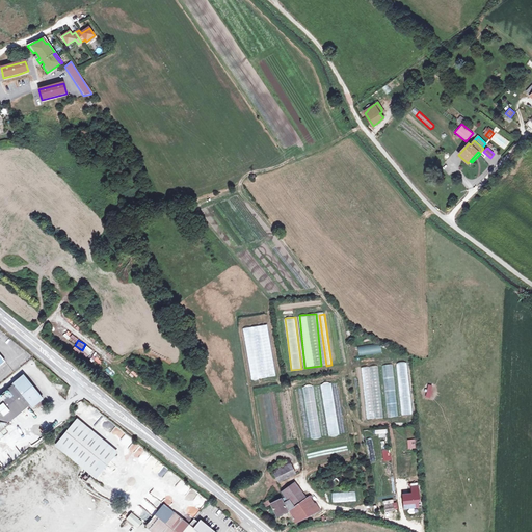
[(381,353),(380,344),(357,346),(358,355),(381,353)]
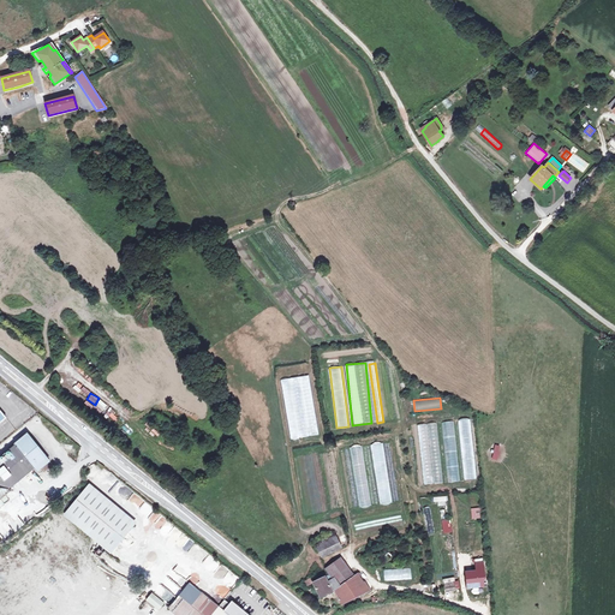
[(459,419),(463,481),(476,481),(472,418),(459,419)]
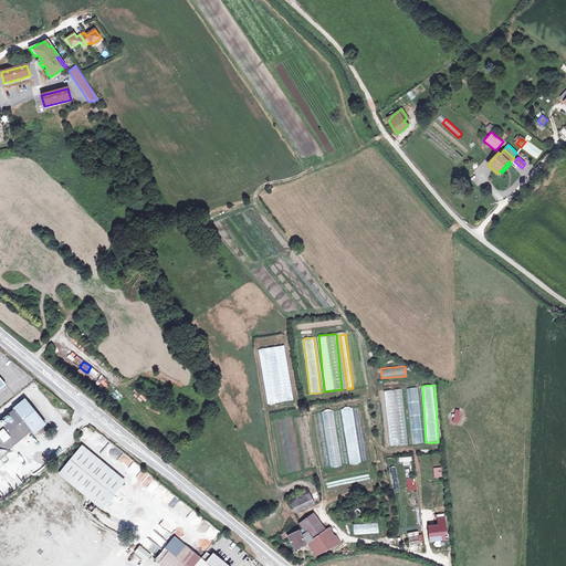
[(422,443),(418,387),(407,388),(411,444),(422,443)]
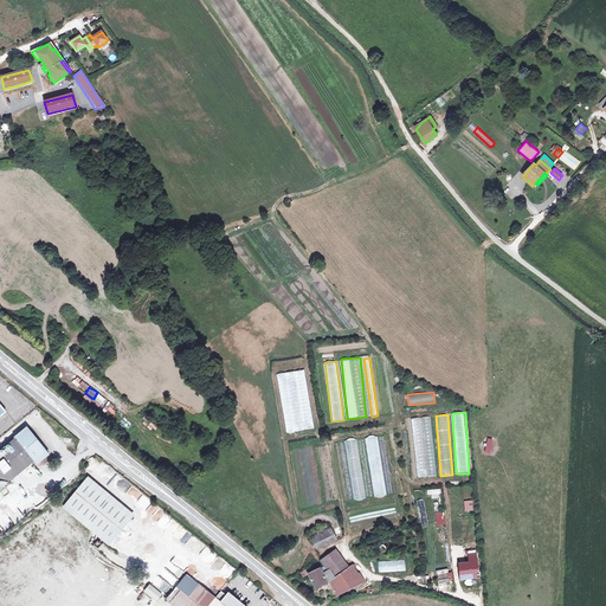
[(417,478),(436,476),(431,417),(412,418),(417,478)]
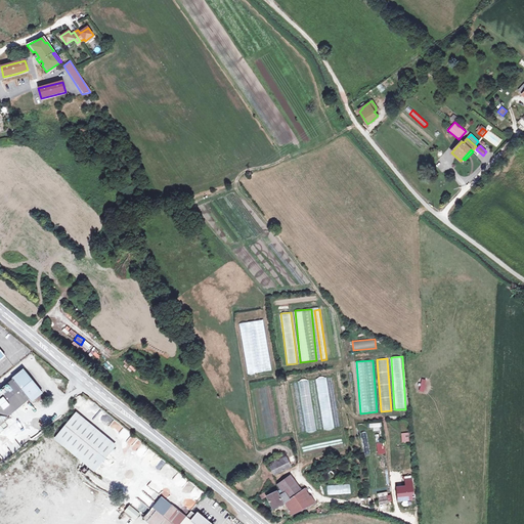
[(28,378),(26,376),(23,372),(0,389),(0,423),(29,399),(39,391),(34,385),(35,384),(29,377),(28,378)]
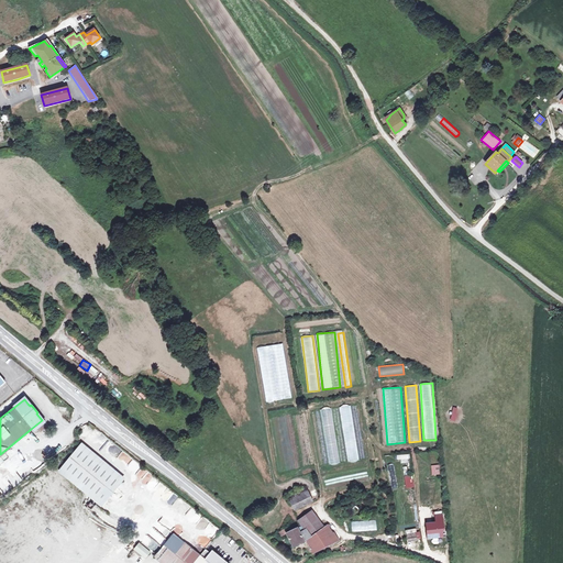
[(348,462),(359,461),(350,405),(340,407),(348,462)]
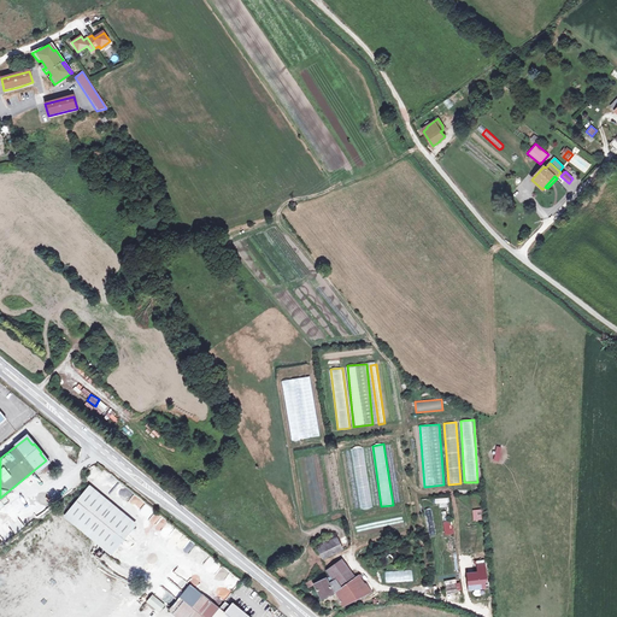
[(351,448),(360,510),(372,507),(363,446),(351,448)]
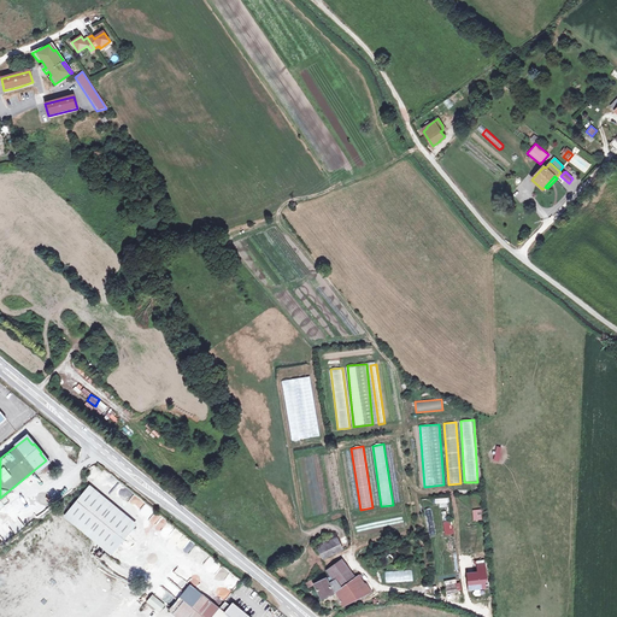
[(48,464),(46,460),(34,470),(36,474),(48,464)]
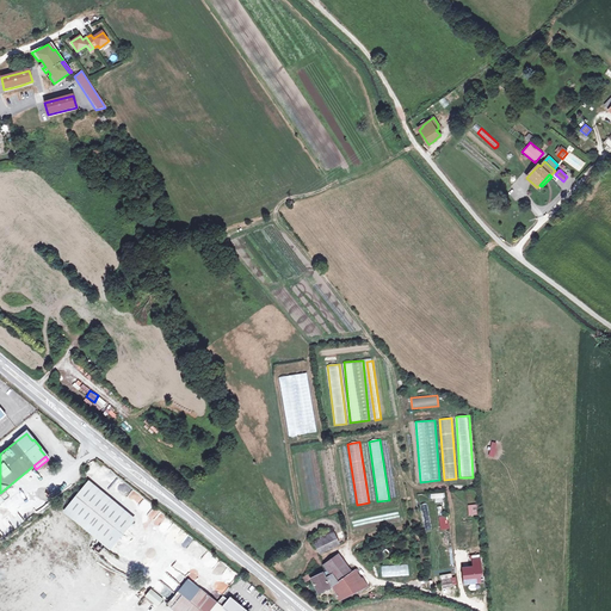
[(87,485),(66,508),(112,547),(133,522),(87,485)]
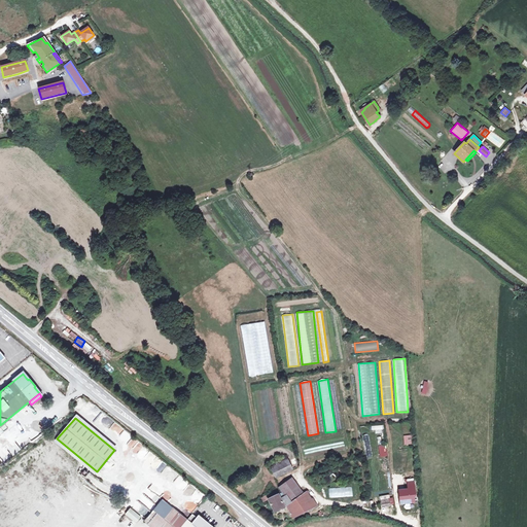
[(412,444),(412,434),(403,435),(403,445),(412,444)]
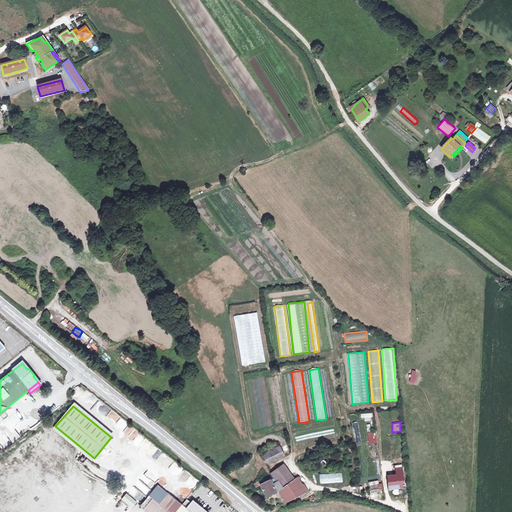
[(124,429),(127,434),(133,430),(130,425),(124,429)]
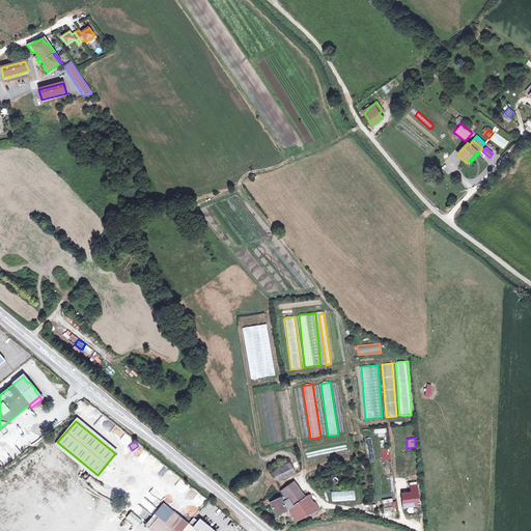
[(288,459),(271,469),(277,482),(296,473),(288,459)]
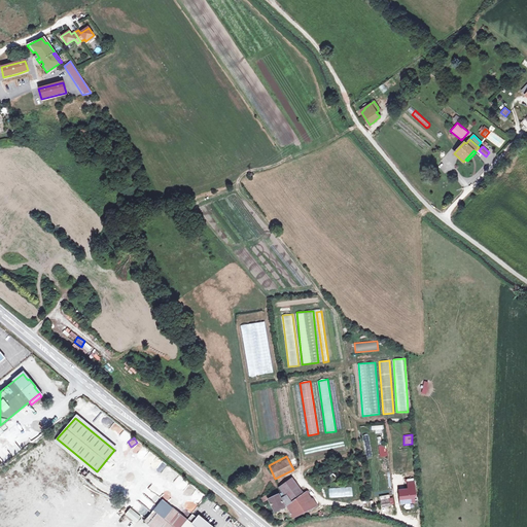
[(280,487),(286,496),(287,495),(291,502),(303,494),(291,479),(280,487)]
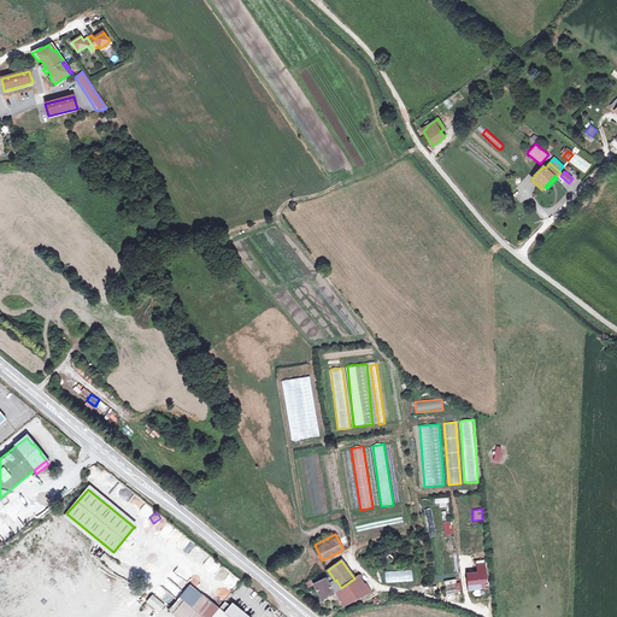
[(248,616),(236,606),(234,609),(229,605),(223,612),(203,595),(207,588),(195,577),(191,585),(172,570),(165,580),(147,565),(135,580),(181,616),(248,616)]
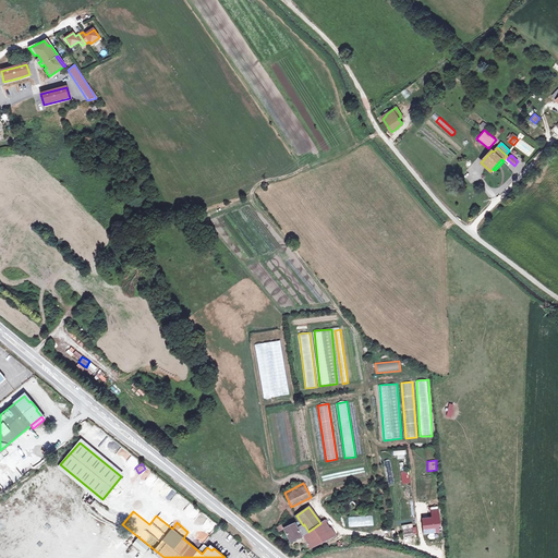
[(348,517),(349,528),(374,525),(373,516),(348,517)]
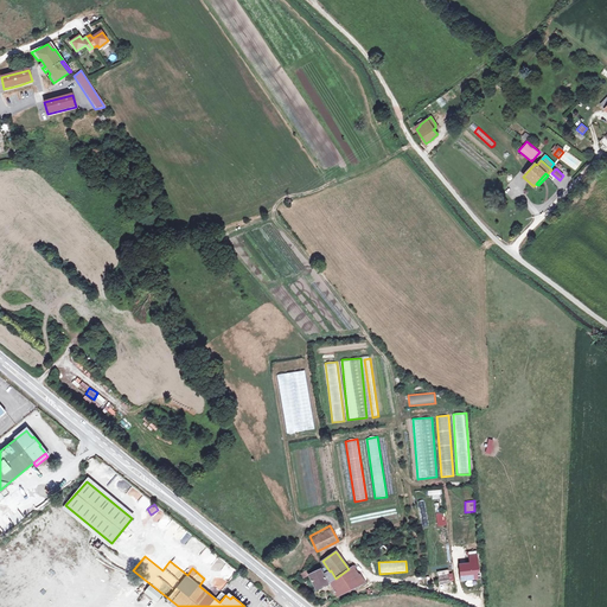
[(471,563),(460,564),(461,579),(478,577),(477,562),(471,563)]
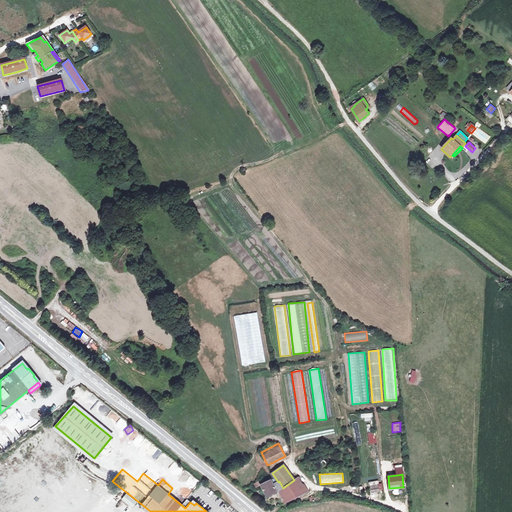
[(295,482),(299,480),(298,477),(294,480),(283,488),(279,481),(278,482),(273,485),(271,481),(261,486),(267,497),(279,491),(284,503),(307,492),(304,486),(303,486),(299,488),(295,482)]
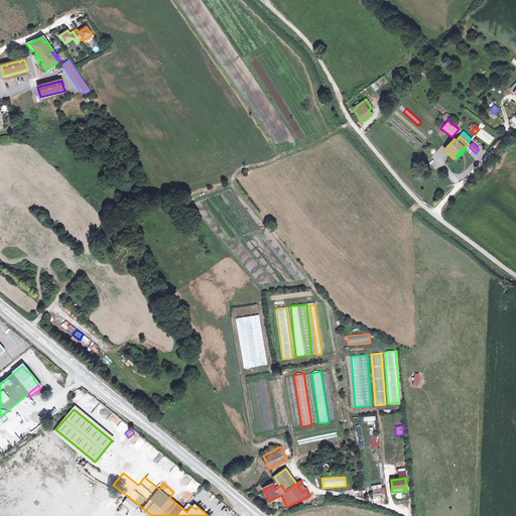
[(305,490),(301,484),(297,486),(301,492),(305,490)]
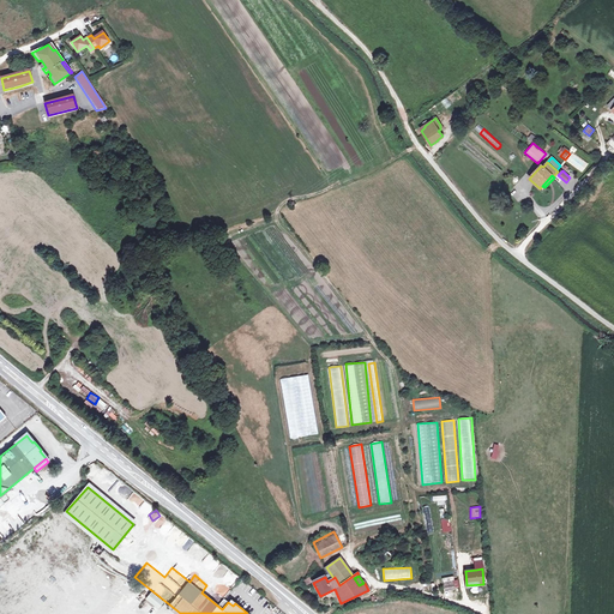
[(158,609),(164,601),(151,591),(145,600),(158,609)]
